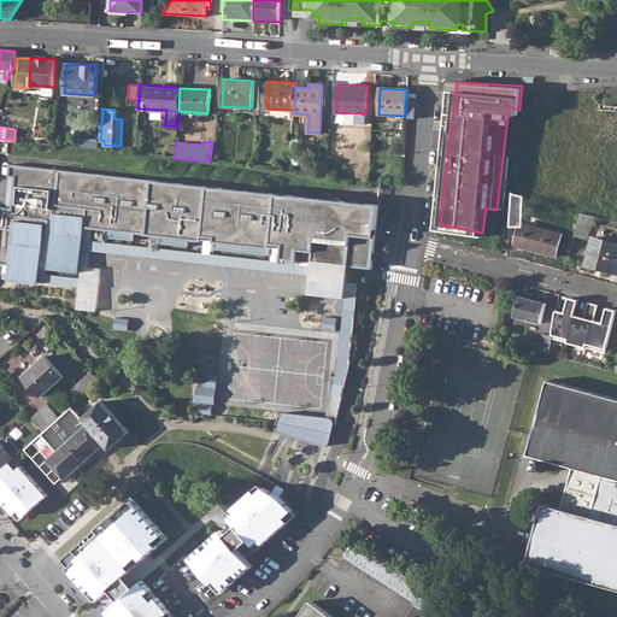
[(574,234),(573,235),(583,239),(589,215),(580,212),(574,234)]
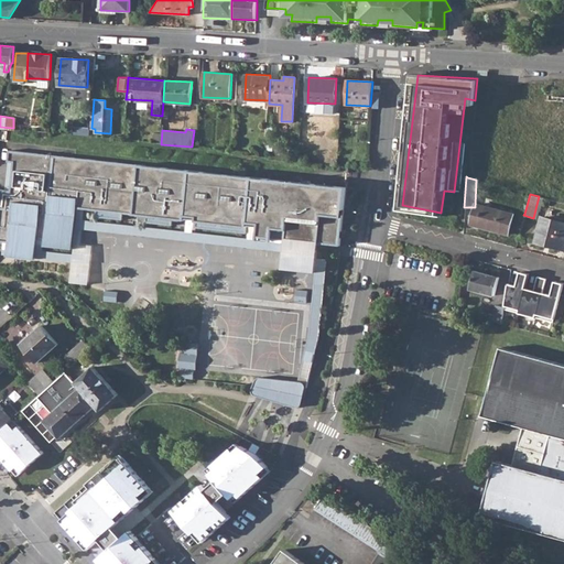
[(475,207),(470,224),(508,234),(513,214),(476,204),(475,207)]
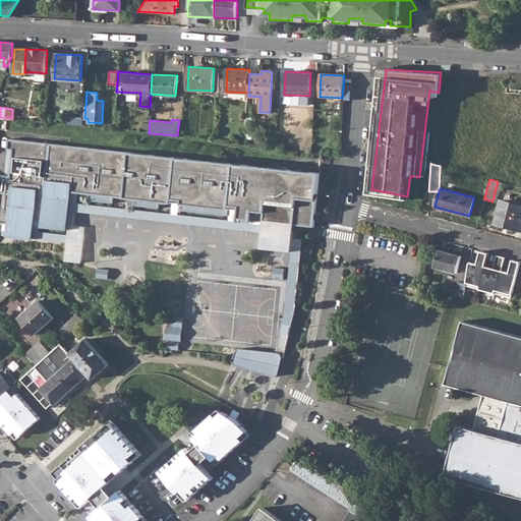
[(520,205),(501,199),(495,223),(520,229),(520,205)]
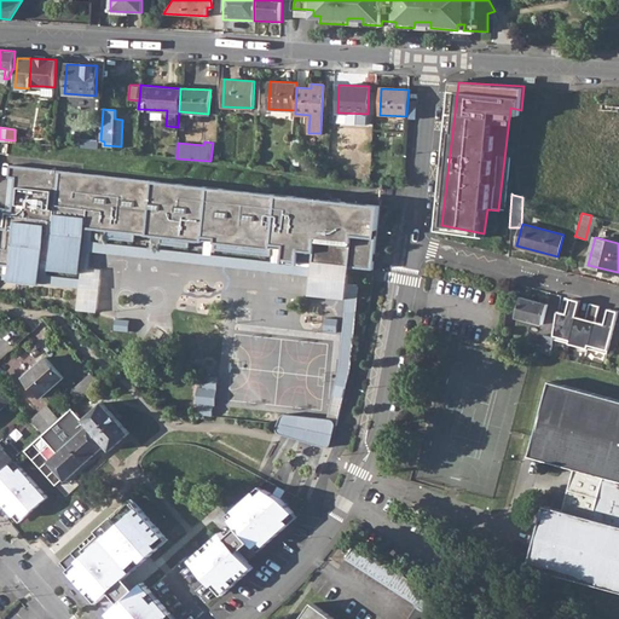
[(521,296),(515,316),(542,323),(547,304),(521,296)]
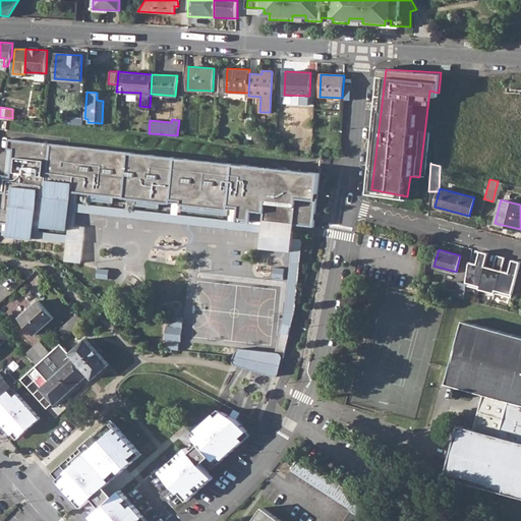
[(474,249),(472,261),(478,262),(481,250),(474,249)]
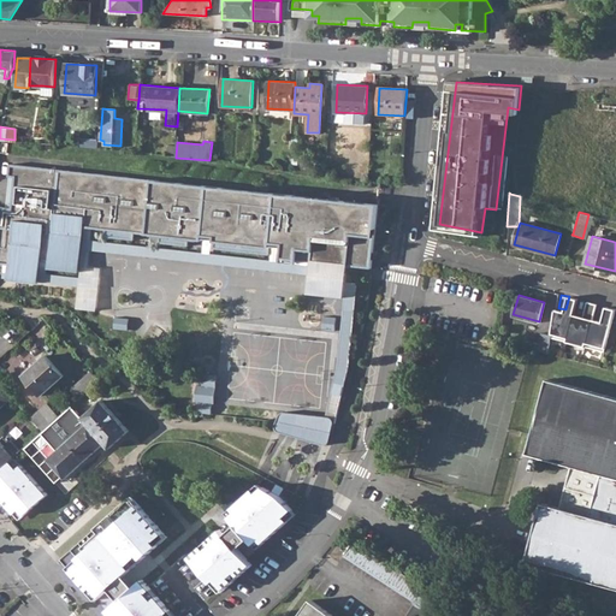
[(573,309),(567,333),(594,341),(600,317),(573,309)]
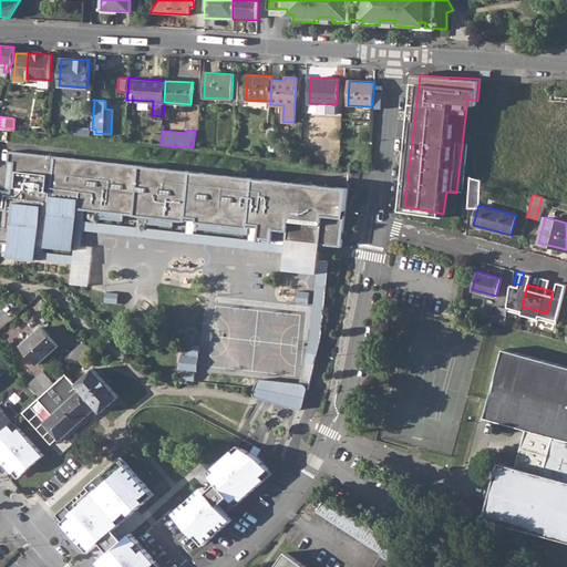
[(310,291),(298,290),(298,302),(309,303),(310,291)]
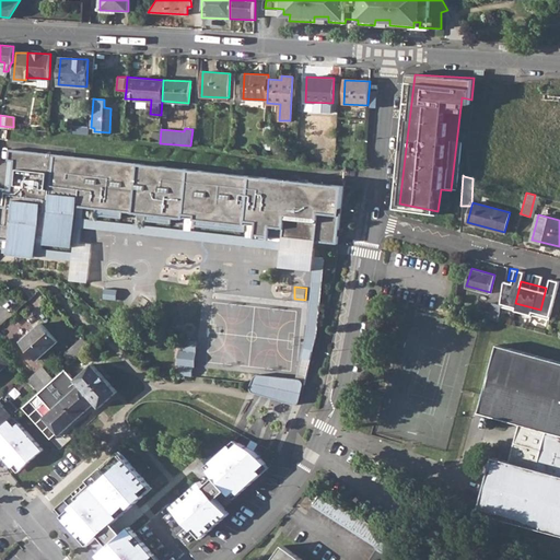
[(117,289),(104,288),(103,298),(116,299),(117,289)]
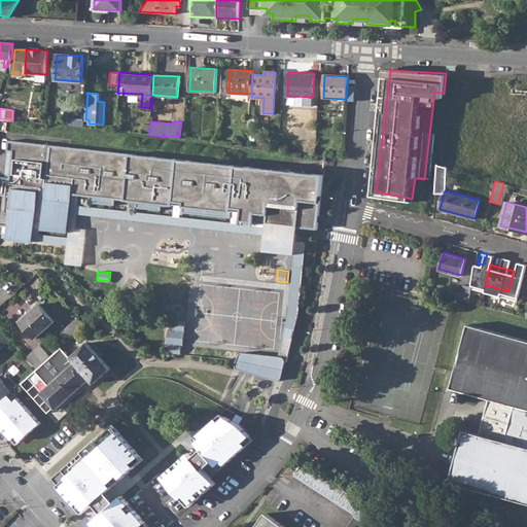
[(455,291),(454,297),(468,302),(470,289),(462,288),(460,293),(455,291)]
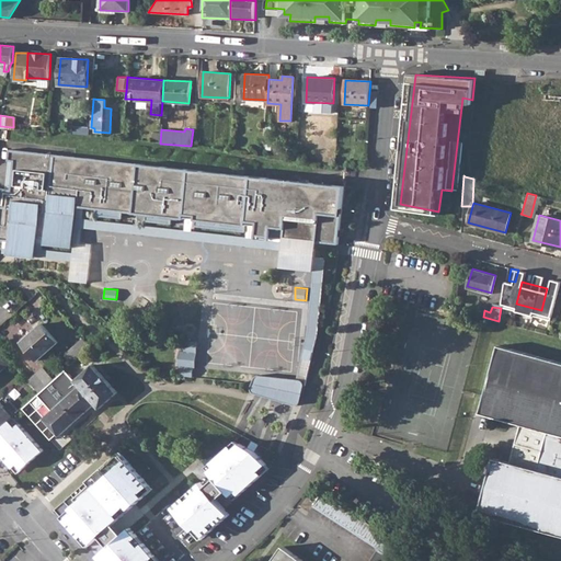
[(41,323),(21,342),(37,361),(57,342),(41,323)]
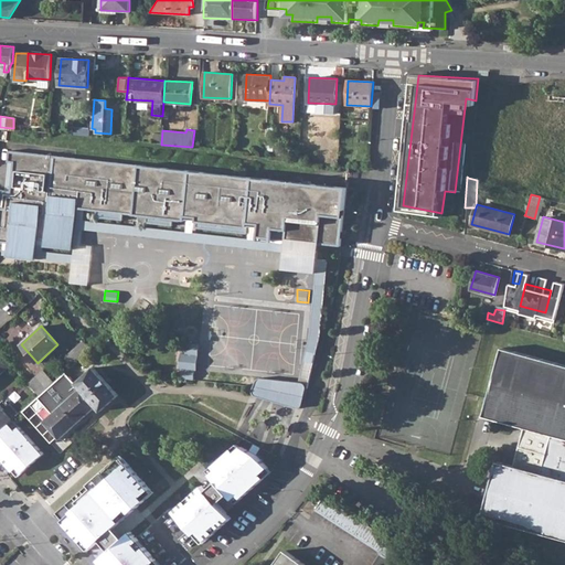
[(83,340),(74,348),(76,351),(82,356),(91,348),(83,340)]
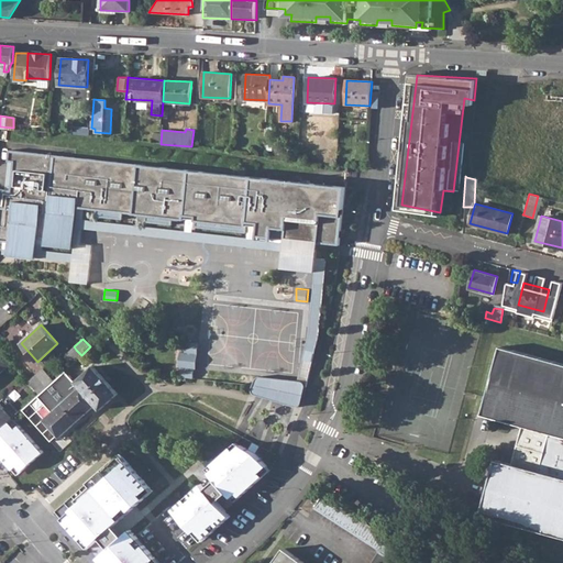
[(198,342),(185,340),(184,351),(179,351),(177,366),(180,366),(179,375),(192,377),(194,367),(195,367),(198,342)]
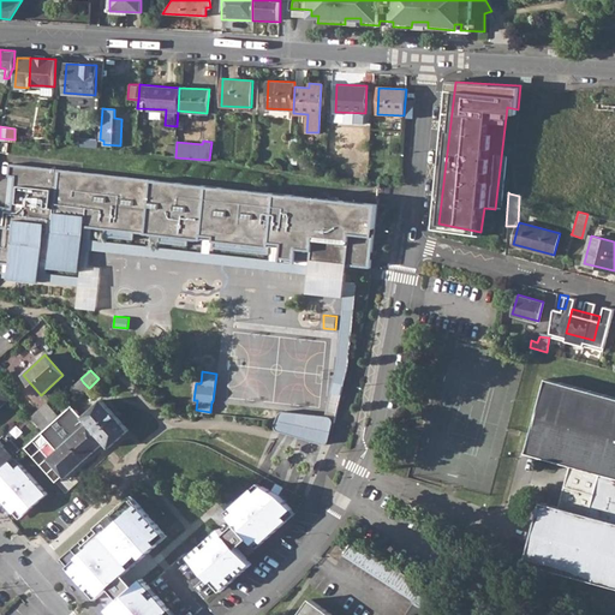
[(559,507),(541,502),(524,562),(614,586),(614,396),(585,388),(545,377),(526,453),(569,464),(559,507)]
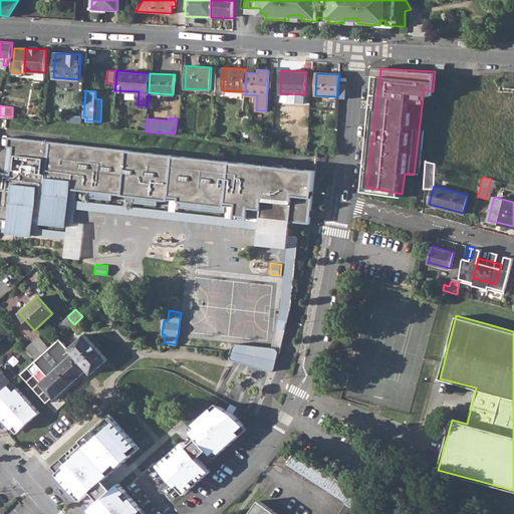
[(0,339),(9,332),(0,321),(0,339)]
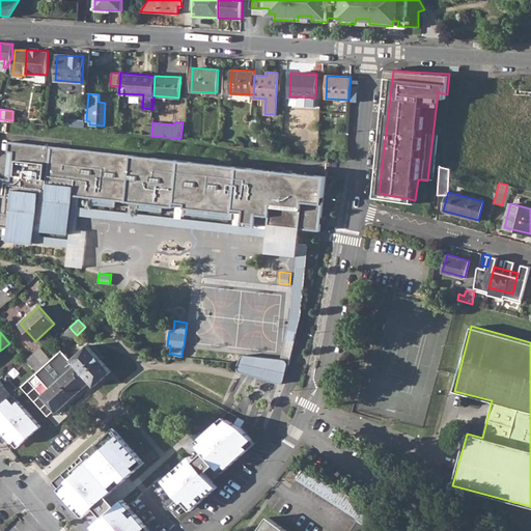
[(40,395),(55,412),(90,381),(94,386),(111,370),(87,344),(71,360),(75,364),(40,395)]
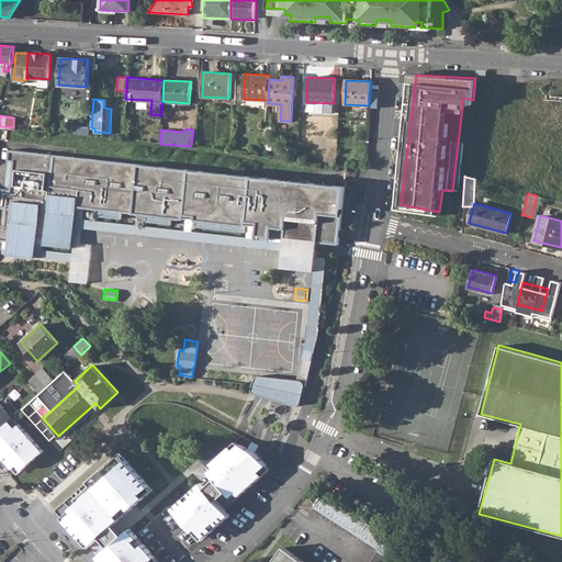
[(36,374),(29,381),(40,392),(43,389),(46,385),(36,374)]
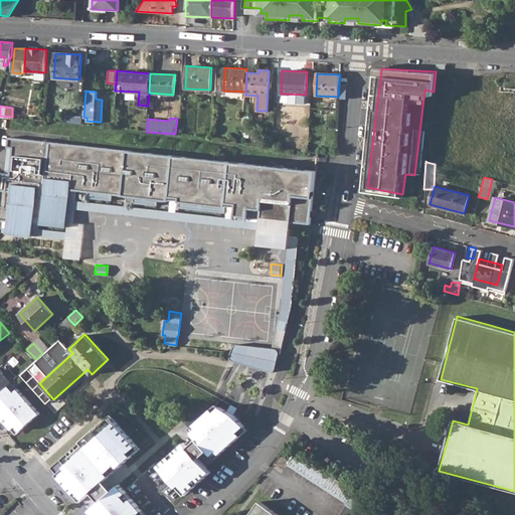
[(36,359),(25,368),(36,380),(50,368),(47,364),(40,357),(39,356),(36,359)]
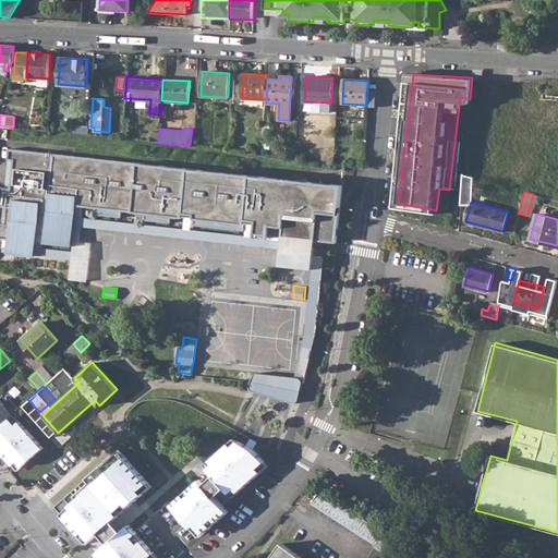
[(0,423),(17,408),(8,397),(0,404),(0,423)]
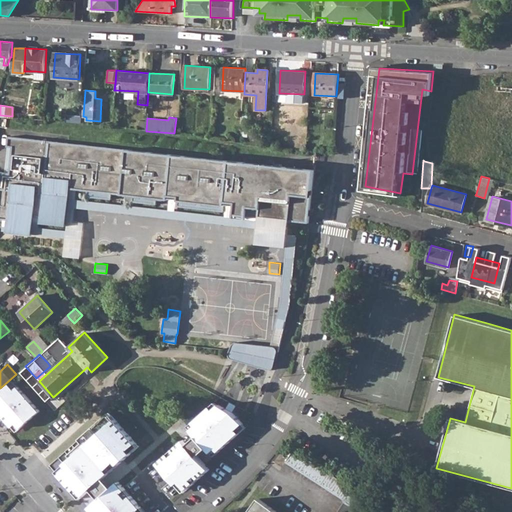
[(44,405),(16,374),(0,388),(0,414),(15,432),(44,405)]
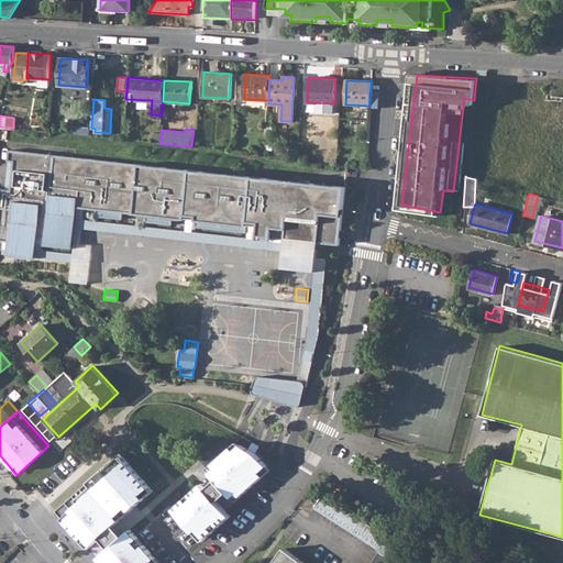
[(200,476),(174,508),(201,538),(230,516),(218,501),(230,489),(236,499),(271,468),(256,452),(235,442),(203,461),(213,468),(207,479),(200,476)]
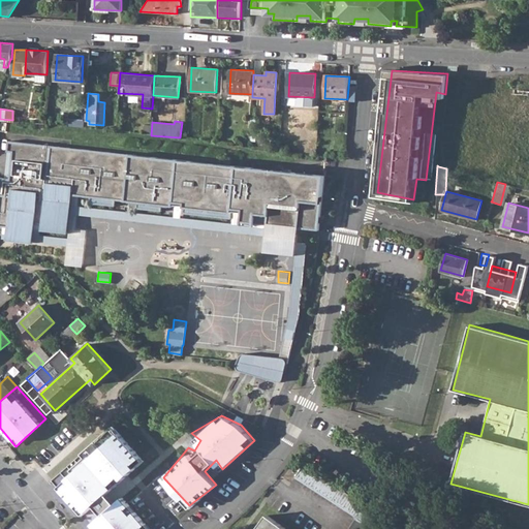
[(111,423),(50,479),(83,516),(94,505),(103,515),(92,526),(94,528),(150,528),(121,497),(116,501),(106,492),(144,458),(111,423)]
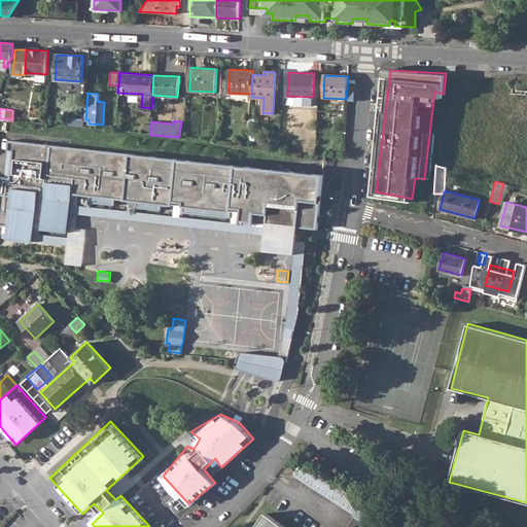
[(366,526),(378,511),(304,462),(294,476),(356,515),(348,526),(366,526)]
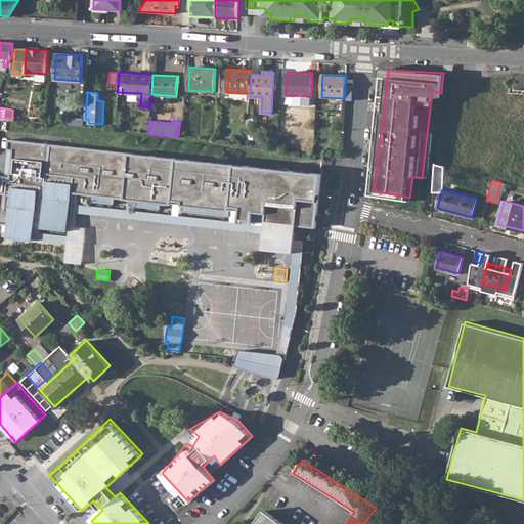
[(284,523),(264,510),(253,523),(284,523)]
